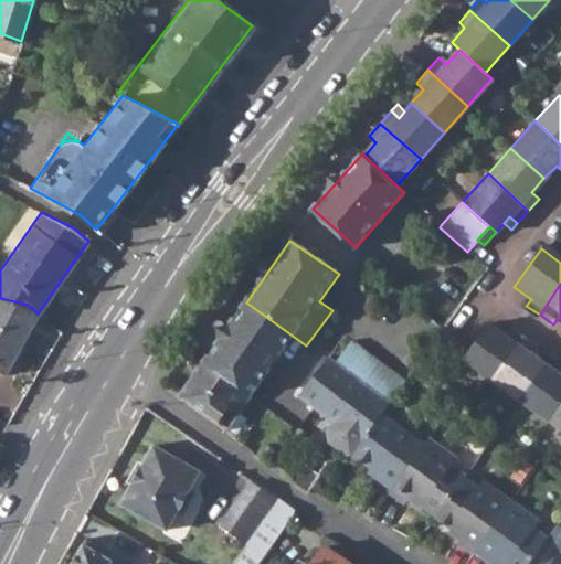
[(28,305),(0,298),(0,369),(4,372),(38,314),(28,305)]
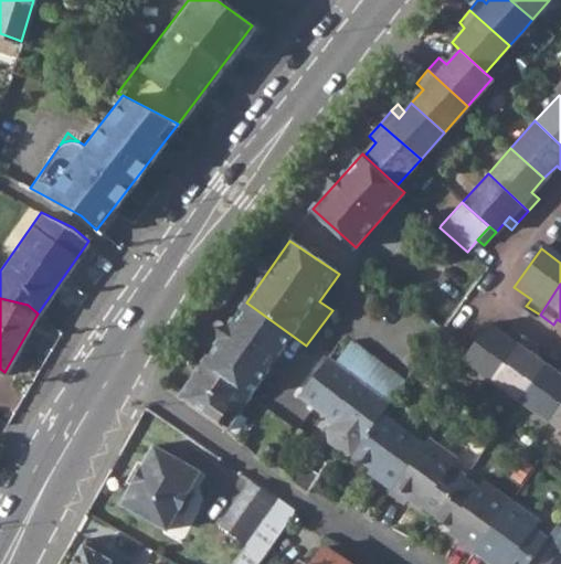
[(180,400),(221,429),(264,372),(294,337),(246,302),(180,400)]
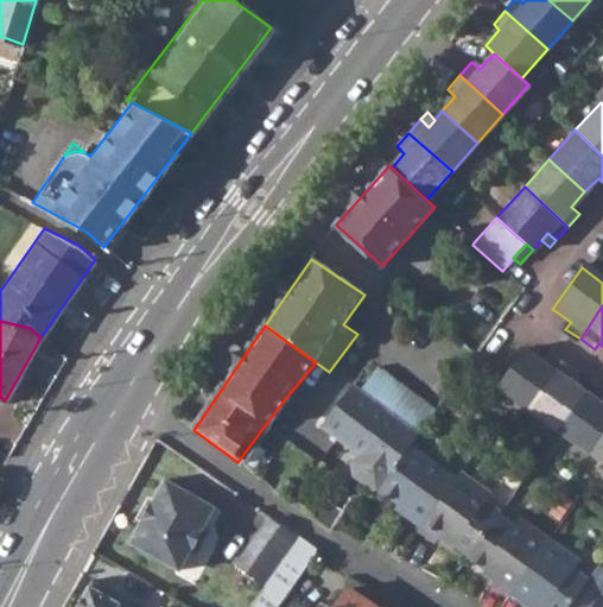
[(495,390),(527,412),(562,365),(546,354),(540,362),(524,349),(495,390)]
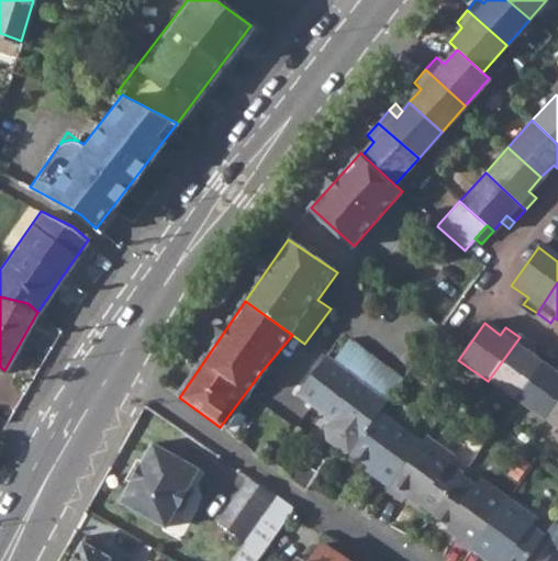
[(220,427),(225,433),(292,335),(263,370),(220,427)]
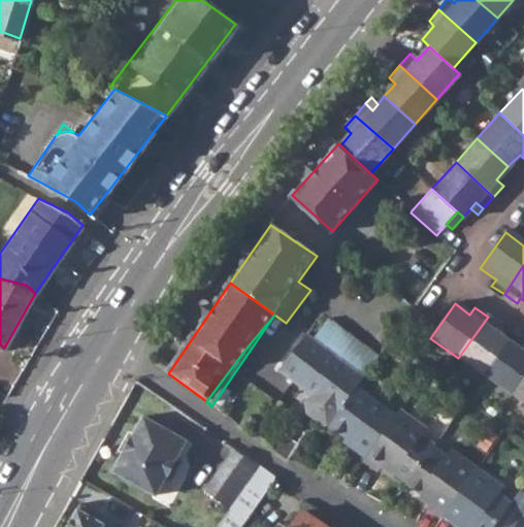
[(458,358),(486,377),(511,343),(495,332),(499,326),(488,317),(458,358)]
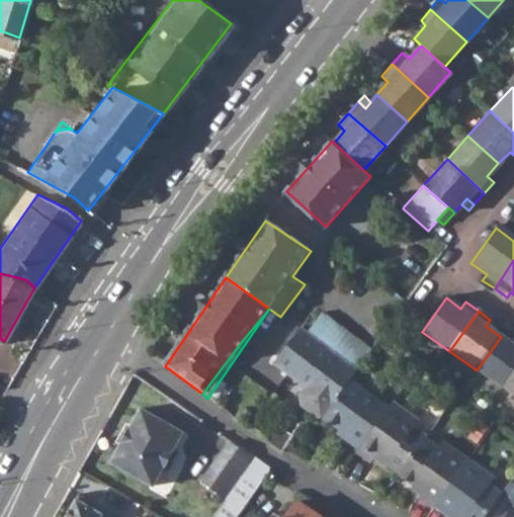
[(318,343),(342,361),(357,341),(320,314),(305,334),(318,343)]
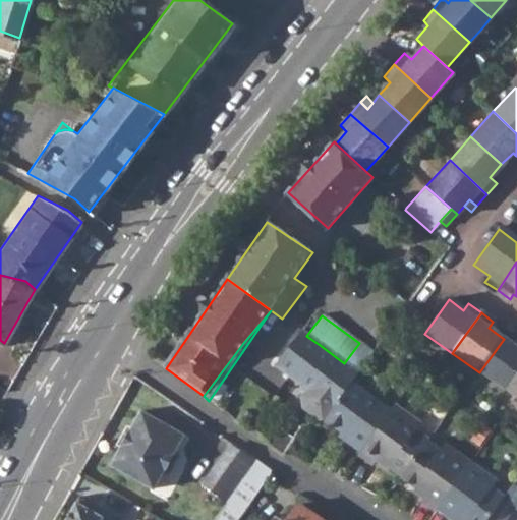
[(306,336),(300,332),(289,349),(345,390),(350,383),(357,372),(348,365),(344,363),(320,345),(306,336)]
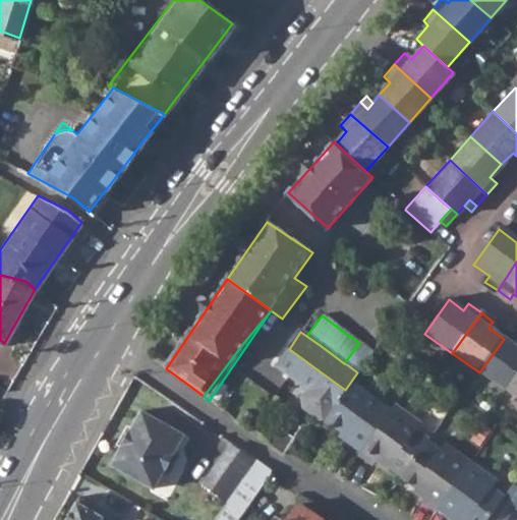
[(479,372),(506,392),(516,374),(516,348),(504,339),(479,372)]
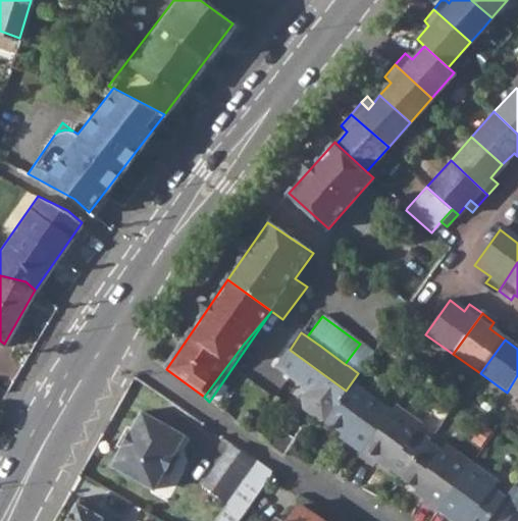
[(372,353),(360,344),(345,364),(349,366),(358,373),(368,359),(372,353)]
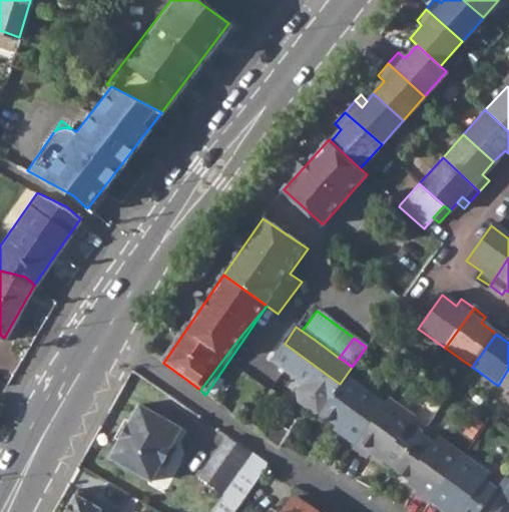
[(340,384),(285,344),(272,362),(303,386),(298,392),(300,404),(314,415),(319,413),(340,384)]
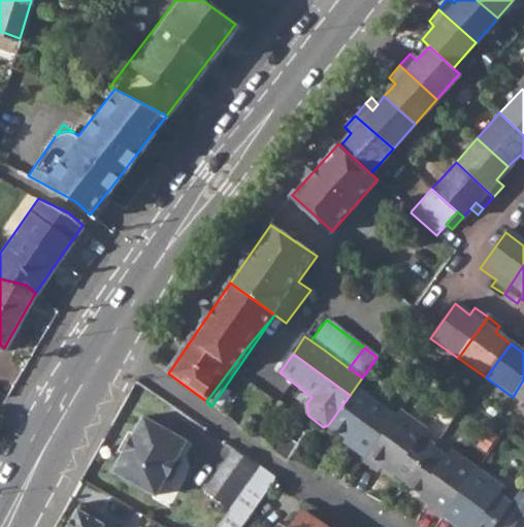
[(523,380),(513,397),(523,404),(523,380)]
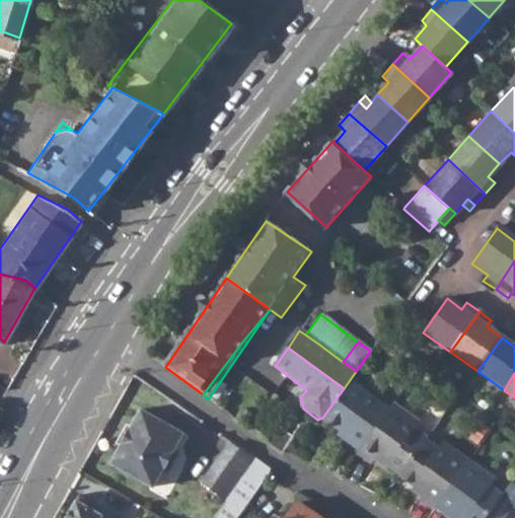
[(345,440),(359,449),(388,409),(349,381),(344,388),(322,418),(339,429),(348,435),(345,440)]
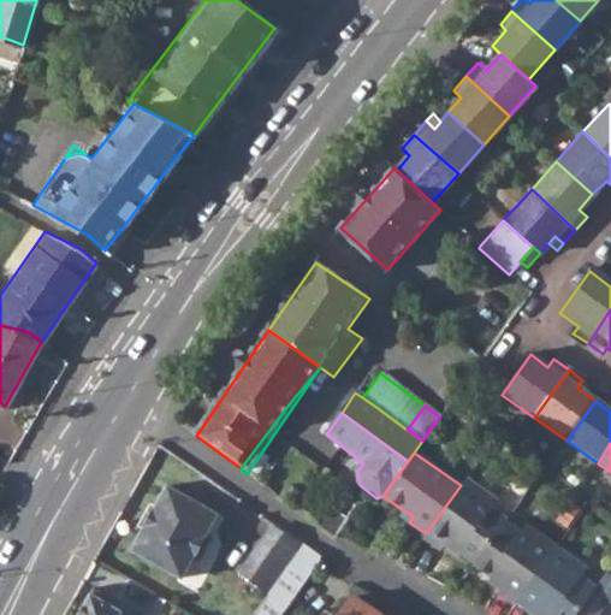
[(446,543),(474,563),(505,520),(506,519),(493,508),(498,500),(467,478),(461,485),(426,533),(422,537),(440,549),(446,543)]
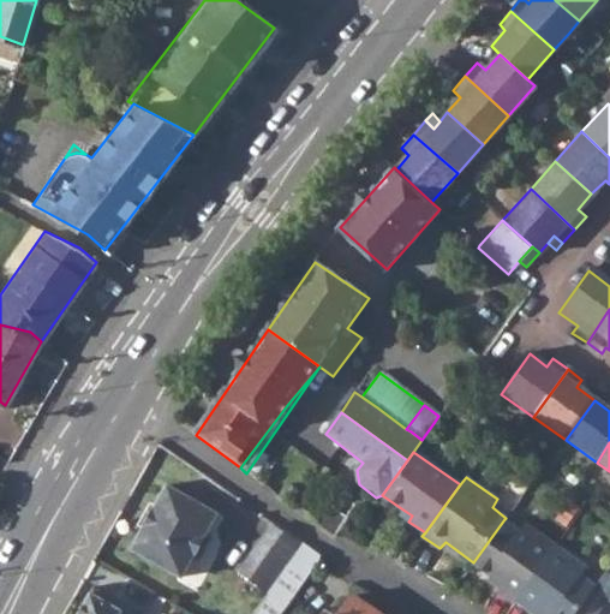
[(145,522),(129,548),(177,579),(186,564),(195,561),(208,540),(205,530),(215,516),(167,486),(151,512),(154,513),(147,523),(145,522)]
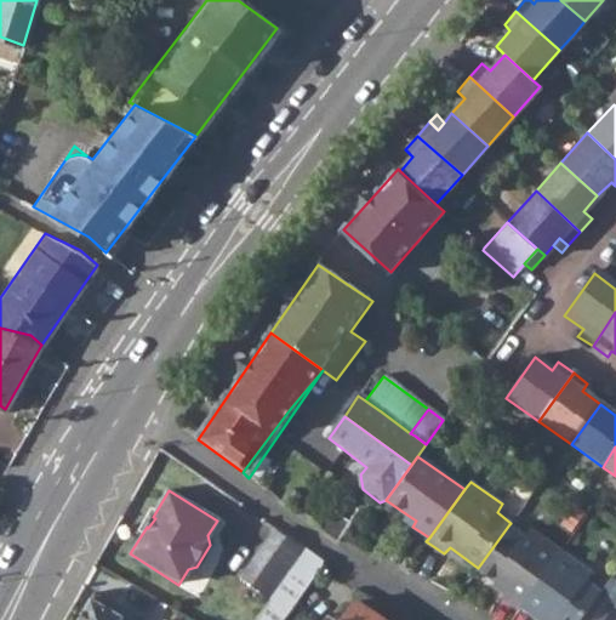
[(351,524),(335,512),(321,529),(337,540),(343,534),(351,524)]
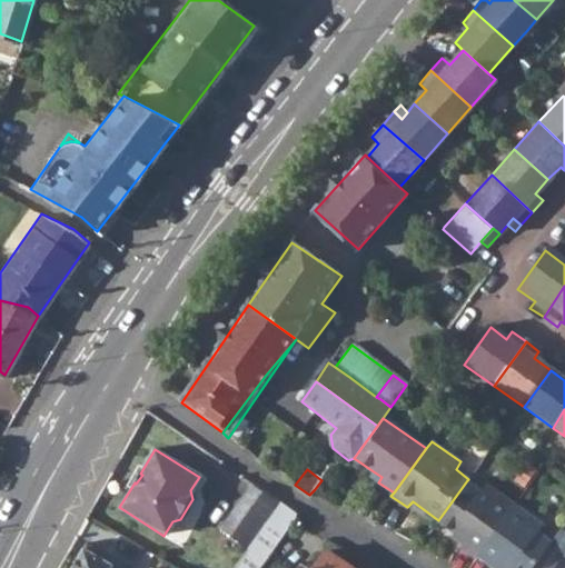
[(368,476),(378,482),(382,477),(372,470),(368,476)]
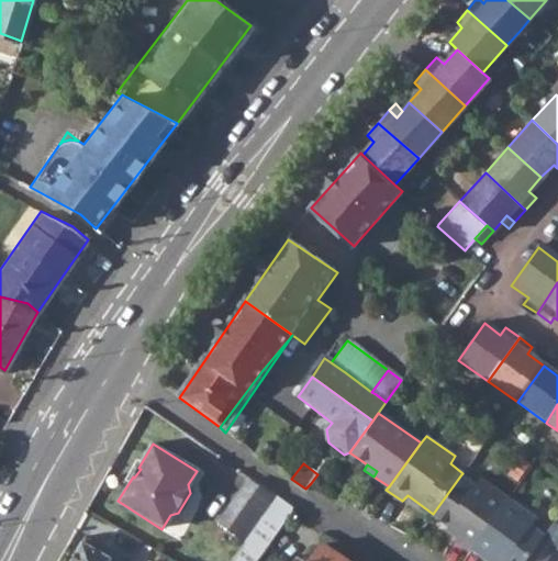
[(476,484),(461,474),(433,514),(431,516),(458,534),(453,542),(469,552),(471,549),(509,498),(480,478),(476,484)]
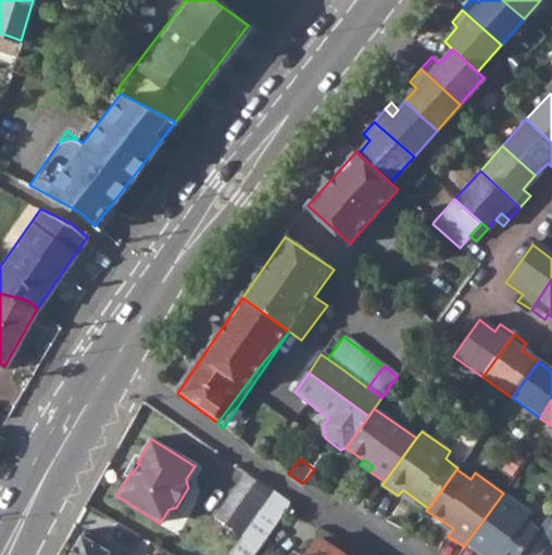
[(216,518),(242,534),(267,499),(273,490),(262,482),(247,472),(216,518)]
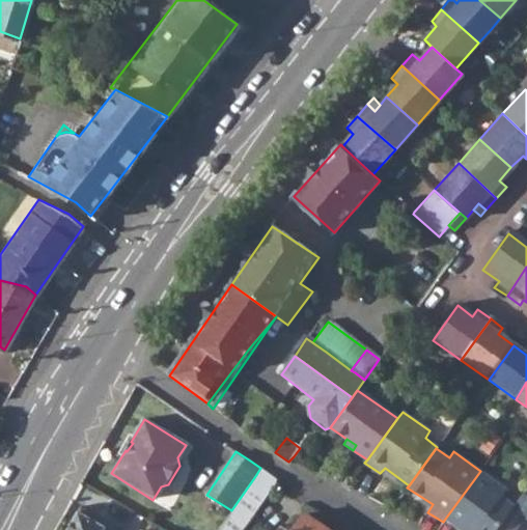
[(255,476),(272,486),(278,478),(260,468),(255,476)]
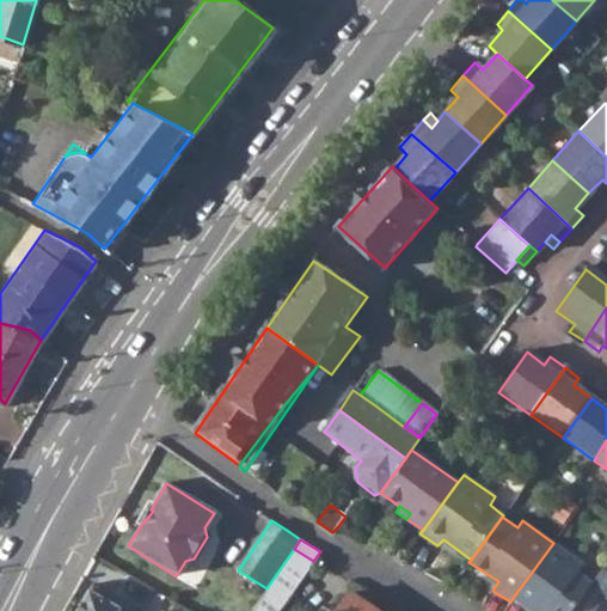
[(553,543),(513,598),(529,610),(533,606),(540,610),(571,610),(593,584),(578,573),(583,564),(553,543)]
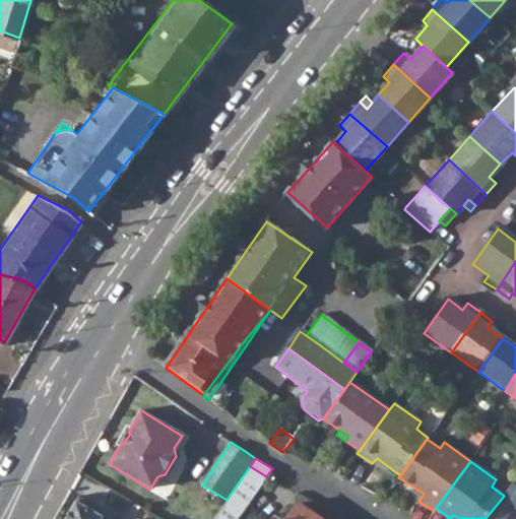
[(236,518),(266,476),(250,466),(227,500),(212,518),(236,518)]
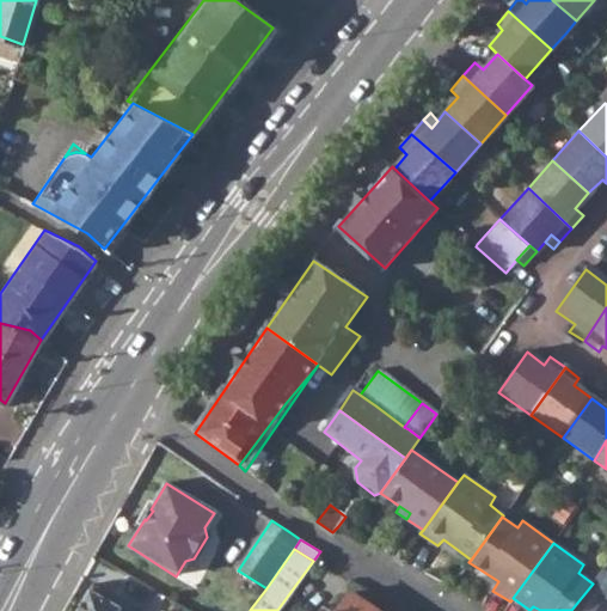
[(115,610),(118,608),(102,598),(103,591),(90,584),(74,610),(115,610)]
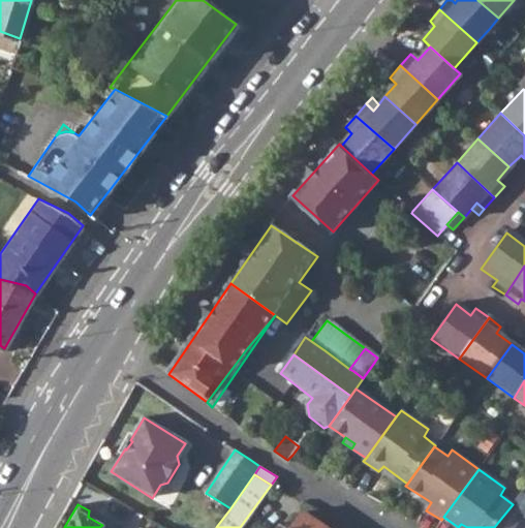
[(322,527),(300,510),(286,527),(281,527),(275,523),(271,527),(322,527)]
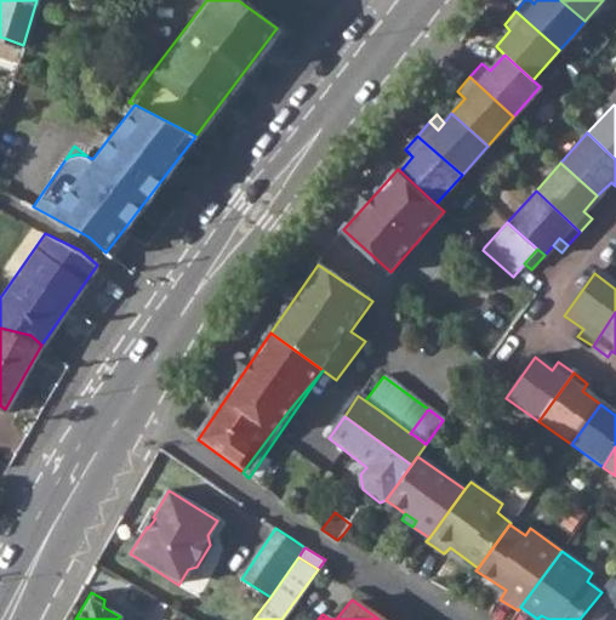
[(599,619),(615,619),(615,609),(609,606),(599,619)]
